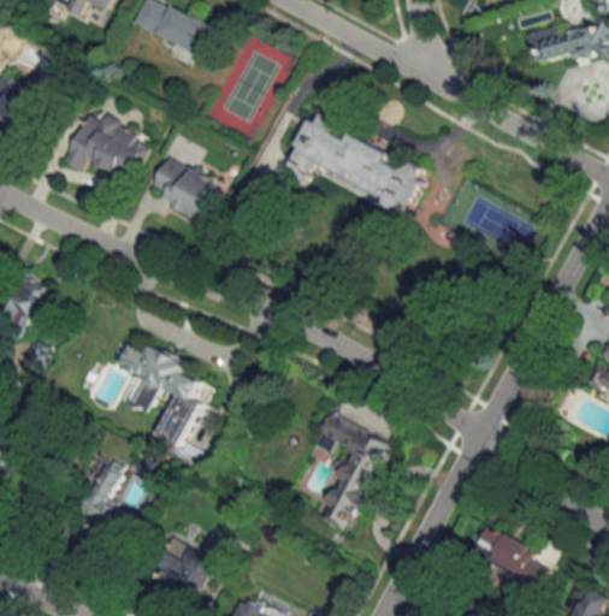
[(48,0),(82,13),(87,1),(107,10),(111,0),(48,0)]
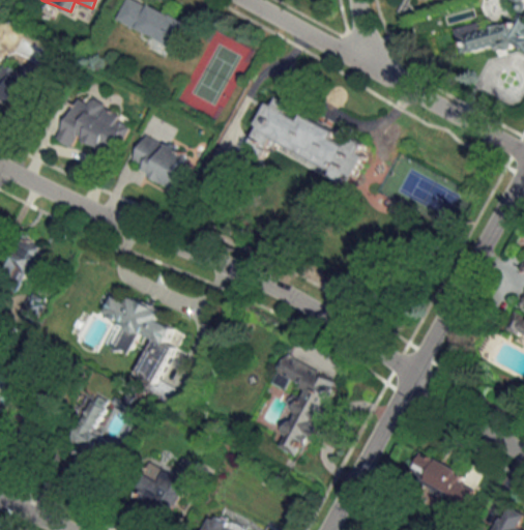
[(170,46),(181,20),(134,0),(120,0),(112,21),(170,46)]
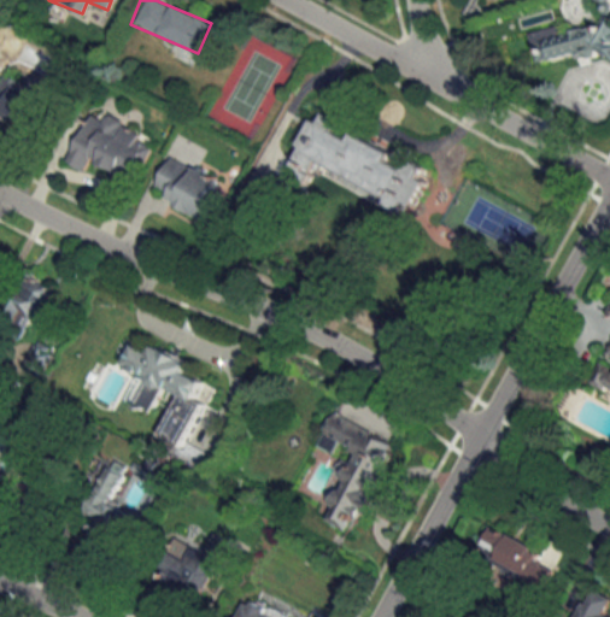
[(529,66),(609,51),(609,18),(523,34),(529,66)]
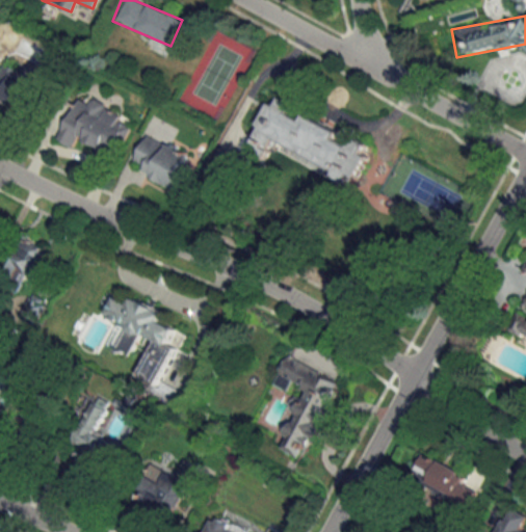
[(0,98),(16,106),(29,79),(0,64),(0,98)]
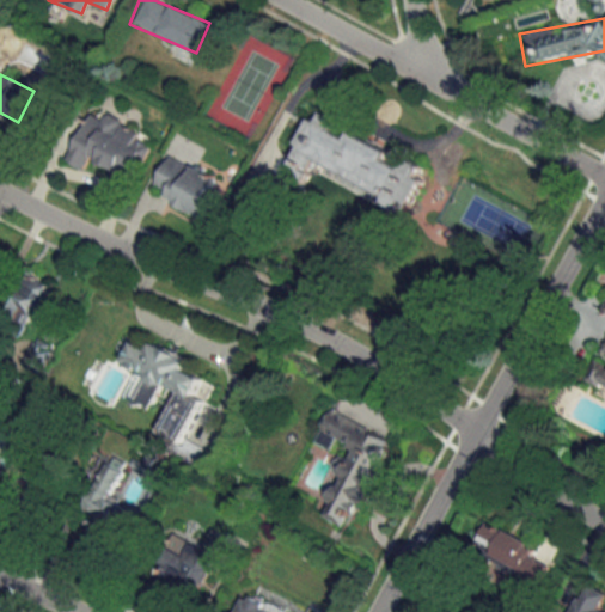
[(292,155),(350,182),(347,191),(392,212),(397,201),(407,204),(419,178),(414,176),(419,165),(347,134),(344,138),(329,130),(334,118),(312,110),(292,155)]
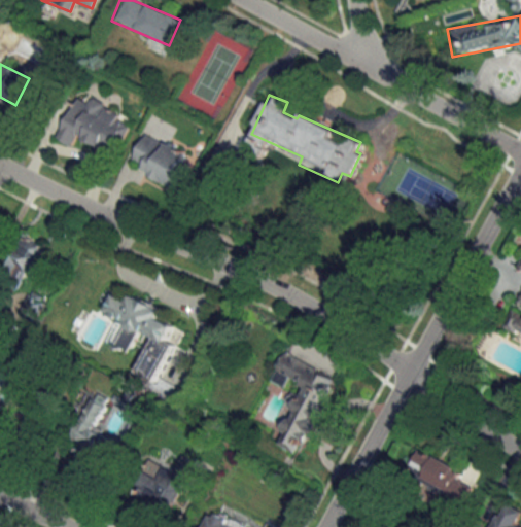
[(54,138),(71,146),(74,138),(112,154),(127,124),(116,119),(119,112),(87,97),(83,102),(72,97),(54,138)]
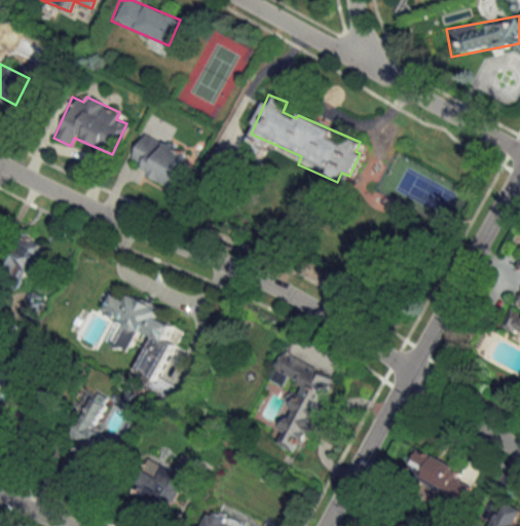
[(178,191),(188,166),(180,162),(184,152),(142,133),(130,159),(140,164),(136,172),(178,191)]
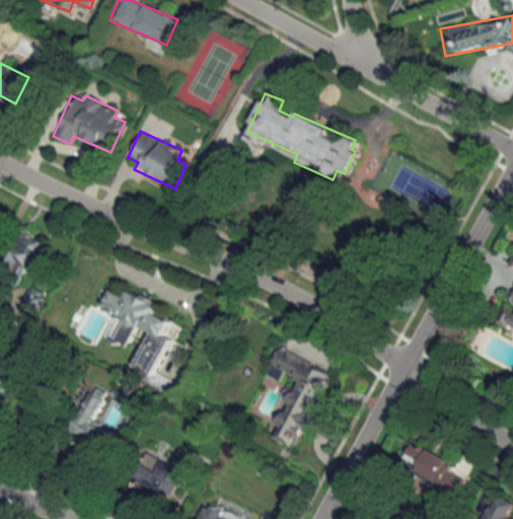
[(0,269),(12,278),(37,244),(17,230),(0,253),(0,269)]
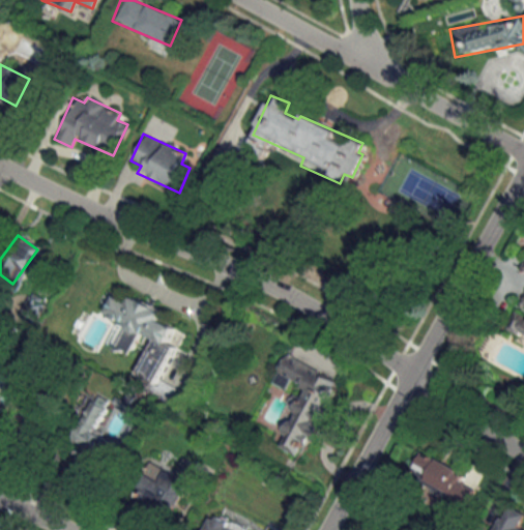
[(177,330),(155,322),(159,310),(126,296),(124,301),(100,292),(93,308),(115,317),(104,345),(126,353),(136,332),(150,339),(136,376),(155,384),(177,330)]
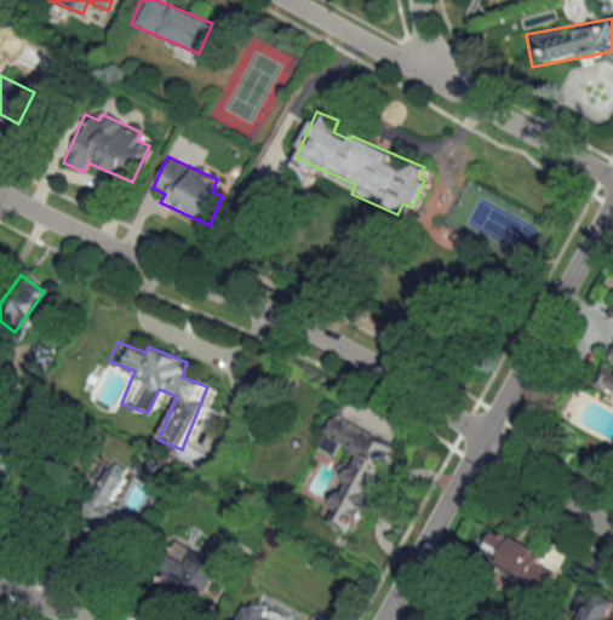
[(612,373),(595,365),(585,386),(612,399),(612,373)]
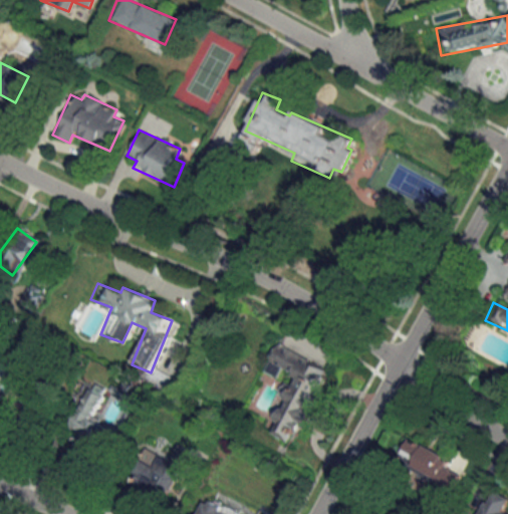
[(326,366),(271,344),(260,371),(272,376),(275,369),(290,375),(267,433),(287,441),(293,425),(302,428),(326,366)]
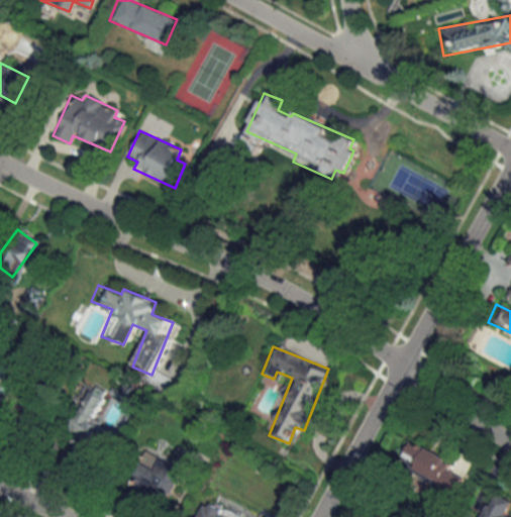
[(66,428),(76,433),(70,447),(90,456),(102,429),(88,423),(102,391),(86,384),(66,428)]
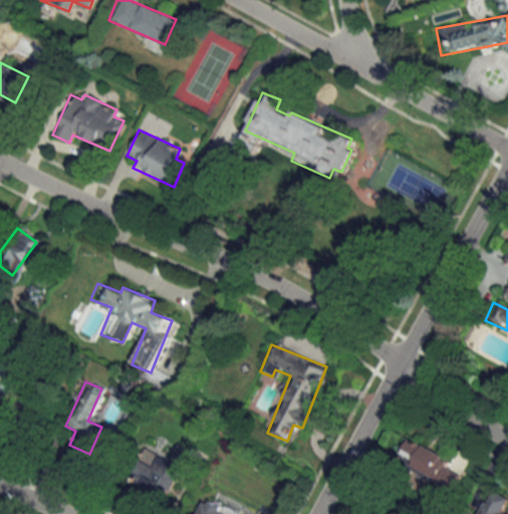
[(444,458),(404,437),(393,460),(448,488),(455,474),(439,466),(444,458)]
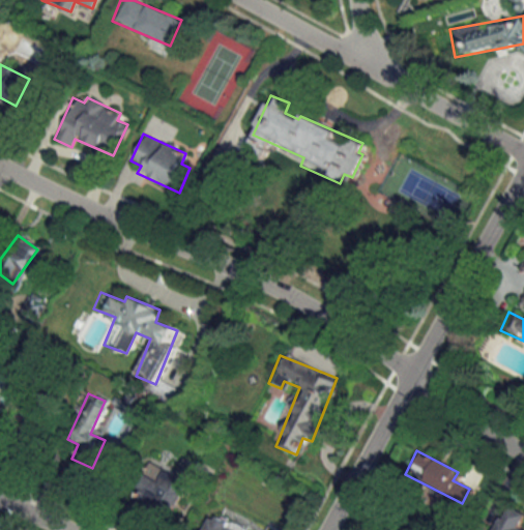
[(155,480),(146,475),(136,496),(170,512),(194,465),(179,458),(171,475),(161,470),(155,480)]
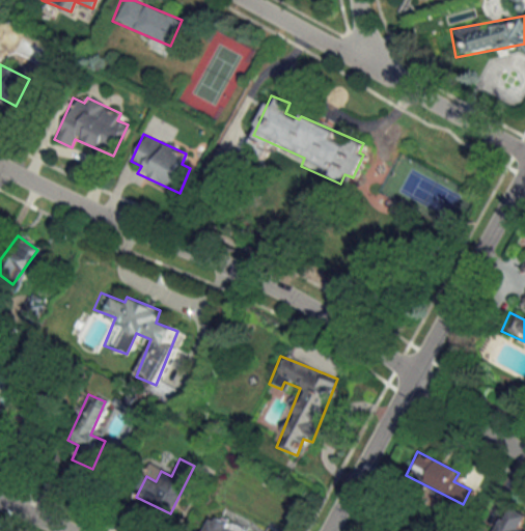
[(524,530),(517,528),(522,513),(501,505),(490,530),(524,530)]
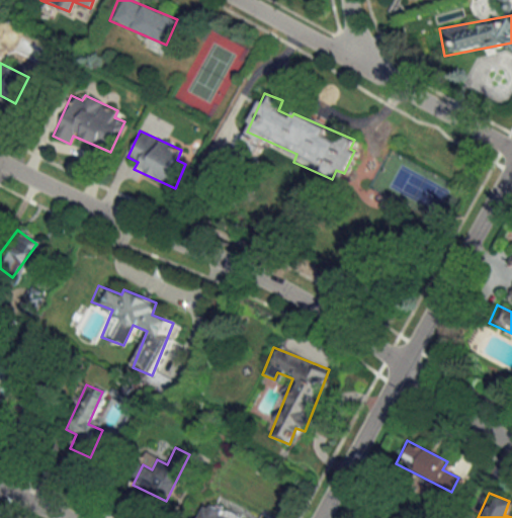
[(238,517),(201,503),(194,517),(238,517)]
